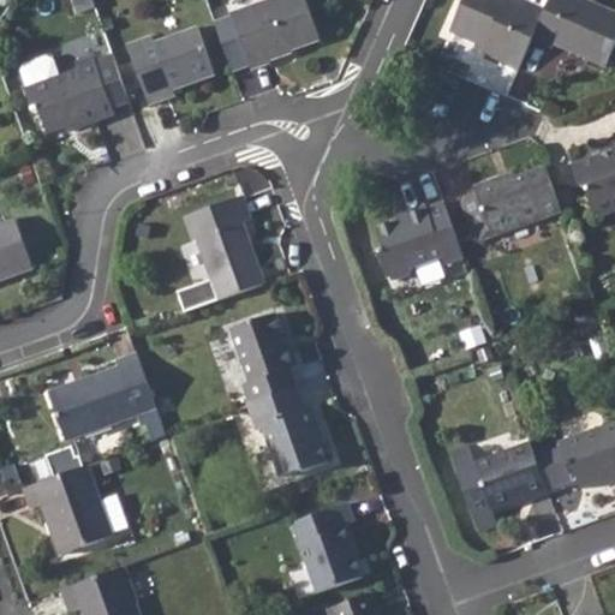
[(93,0),(72,0),(78,15),(96,7),(93,0)]
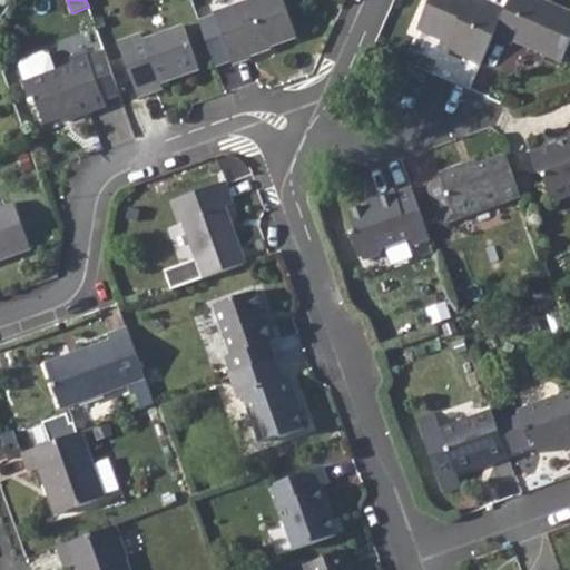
[(283,0),(257,0),(215,15),(215,18),(200,22),(216,65),(231,59),(233,65),(251,59),(249,52),(296,37),(283,0)]
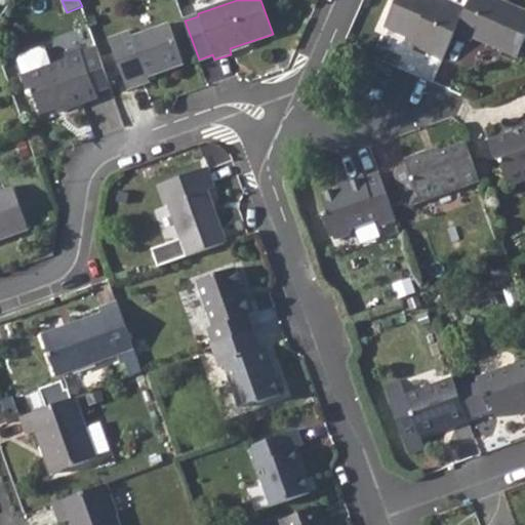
[(427,53),(443,61),(454,36),(466,10),(441,0),(396,0),(385,29),(413,42),(412,45),(428,52),(427,53)]
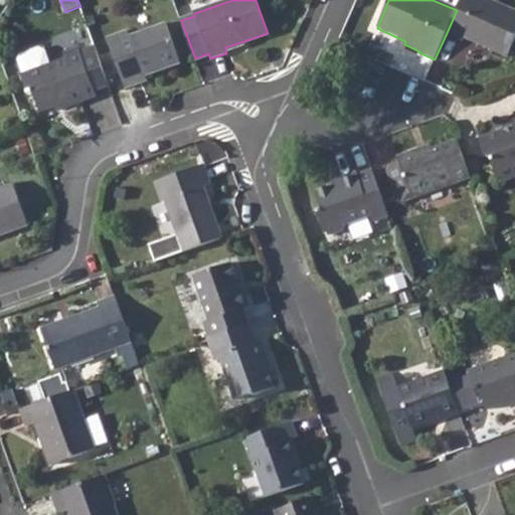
[(461,0),(457,10),(446,35),(462,41),(464,38),(507,57),(514,38),(514,11),(488,0),(461,0)]
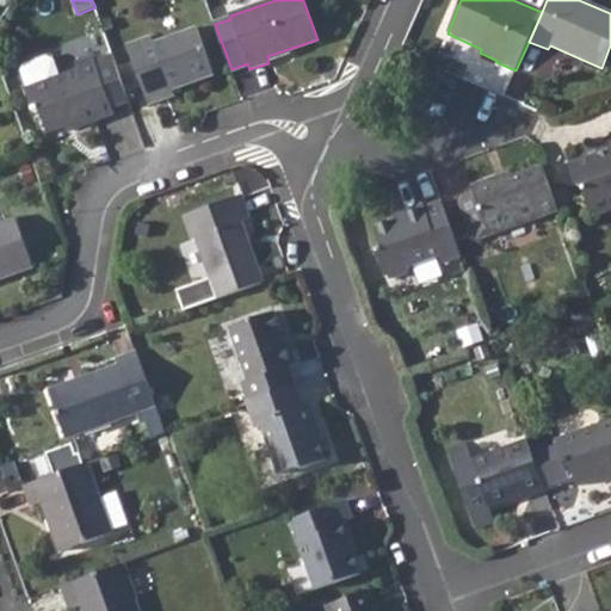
[(154,39),(129,48),(149,106),(177,98),(174,91),(216,76),(199,31),(156,45),(154,39)]
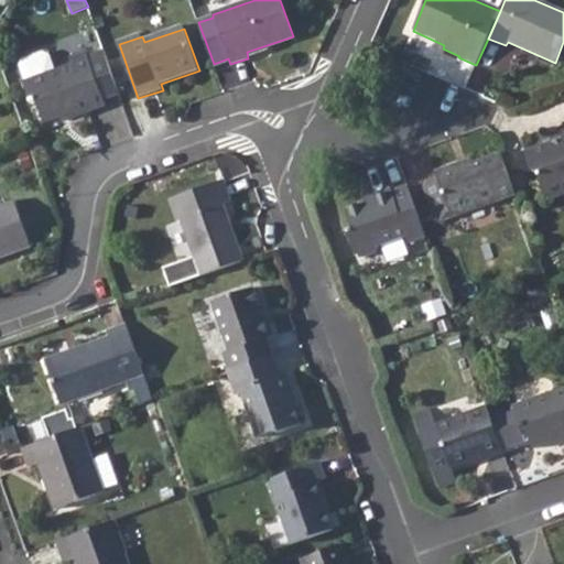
[(44,122),(58,118),(69,114),(73,119),(106,107),(104,102),(120,97),(105,54),(88,60),(86,55),(69,61),(73,67),(53,74),(47,58),(42,56),(22,63),(20,68),(25,84),(23,85),(31,105),(36,102),(44,122)]
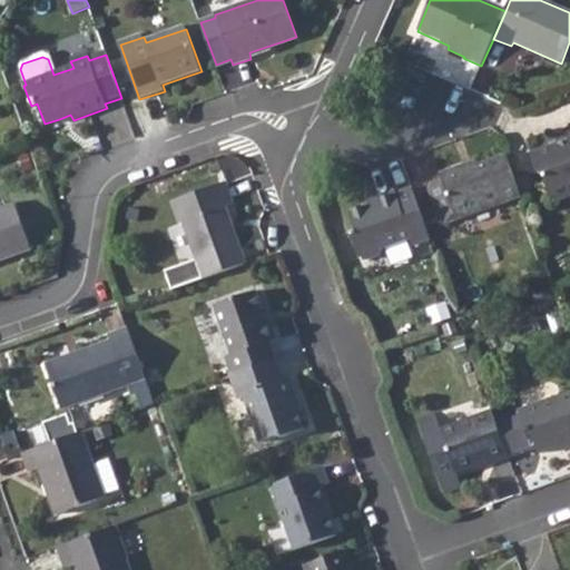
[(70,115),(59,119),(61,125),(74,120),(70,115)]
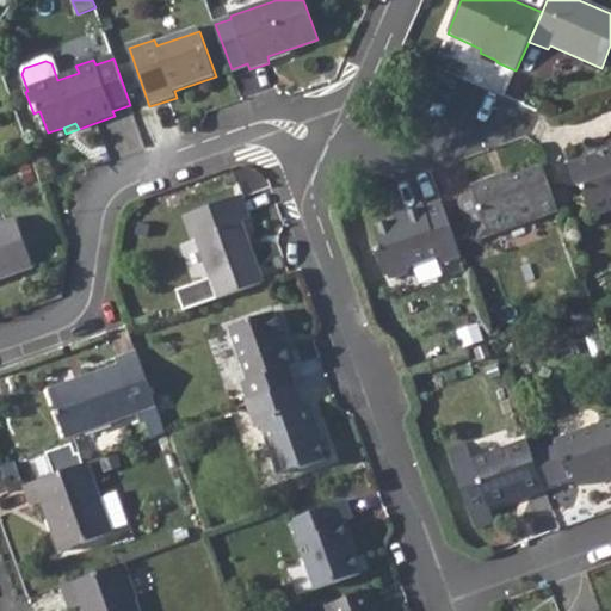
[(610,144),(608,147),(609,152),(568,166),(574,184),(581,186),(590,209),(598,214),(610,208),(610,144)]
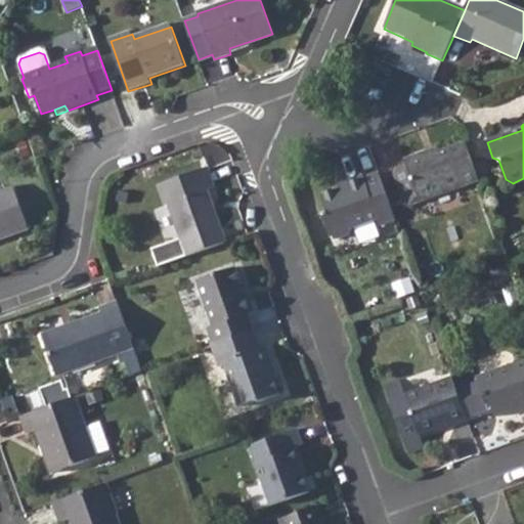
[(478,179),(465,142),(436,154),(426,157),(424,153),(404,160),(405,165),(398,168),(395,174),(405,201),(411,204),(478,179)]
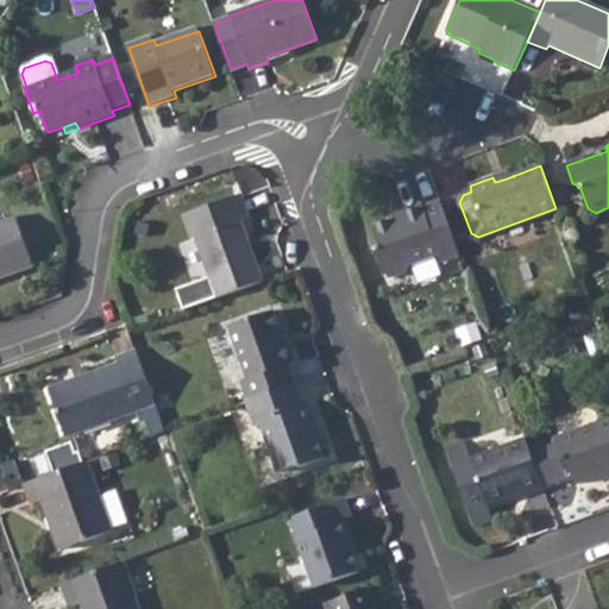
[(217,299),(263,282),(242,223),(251,219),(243,195),(183,218),(192,242),(195,239),(209,278),(176,290),(184,312),(217,299)]
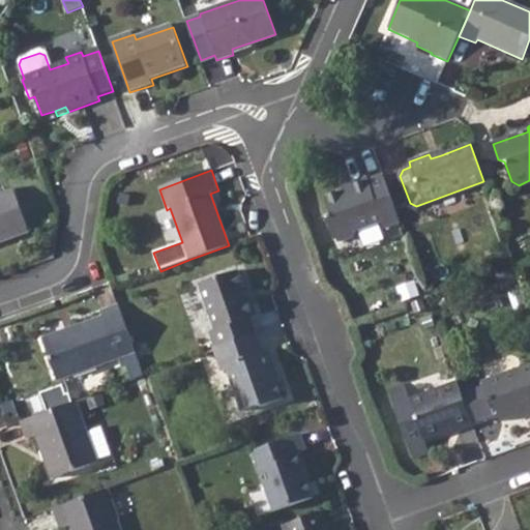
[(399,221),(382,175),(366,180),(364,177),(348,182),(348,187),(323,196),(329,213),(325,215),(331,237),(337,241),(348,238),(352,229),(377,221),(381,228),(399,221)]
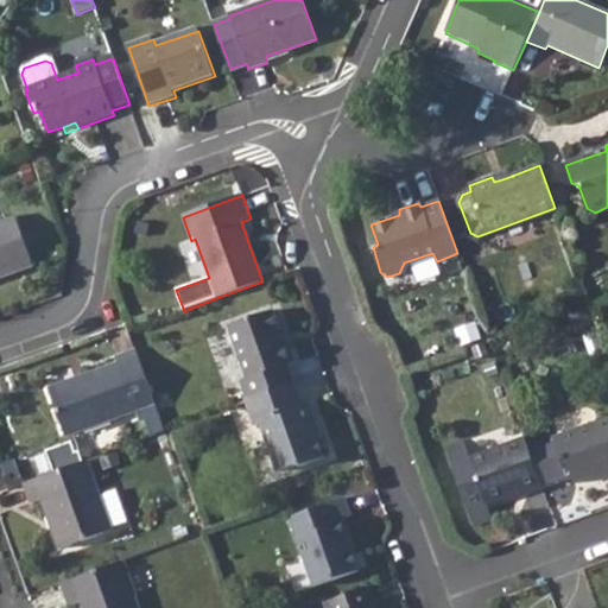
[(16,217),(0,222),(0,279),(33,267),(16,217)]
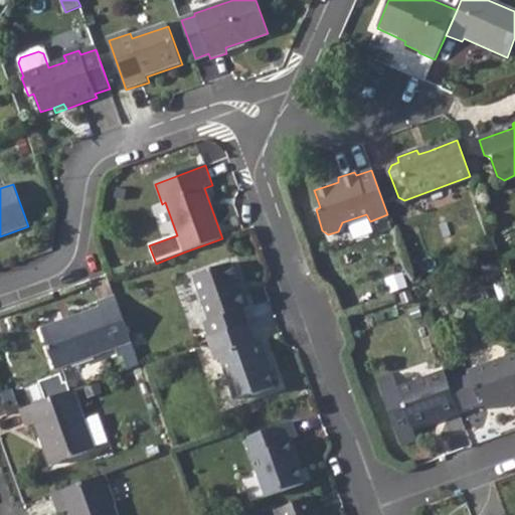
[(205,321),(210,338),(247,325),(242,308),(248,306),(242,288),(238,290),(229,265),(195,277),(210,320),(205,321)]
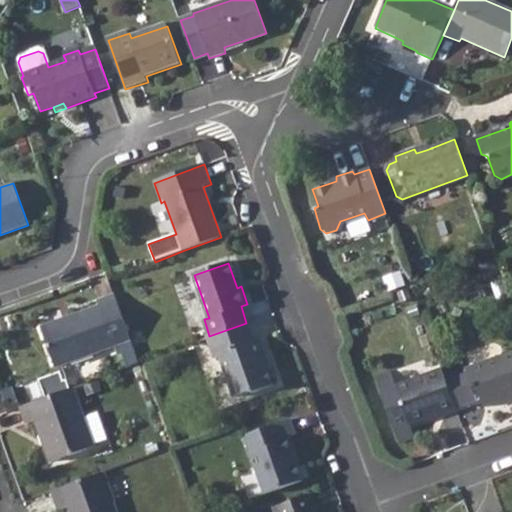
[(131,339),(115,294),(99,300),(101,306),(43,326),(57,364),(131,339)]
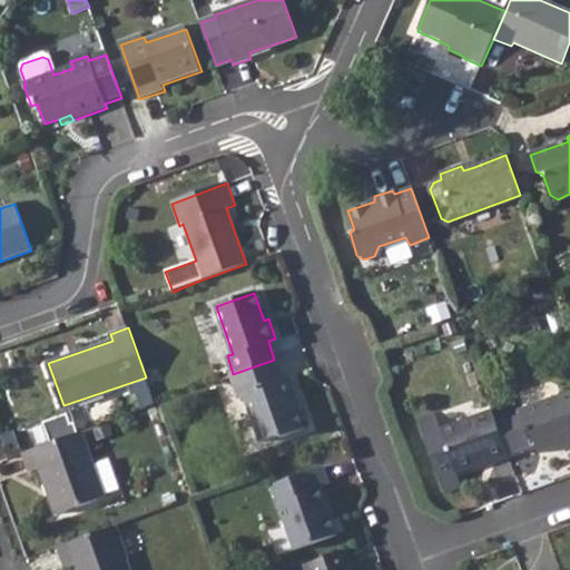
[(233,374),(229,376),(237,400),(243,397),(257,441),(277,434),(278,439),(302,431),(295,412),(291,399),(296,396),(288,374),(283,376),(276,359),(274,360),(233,374)]
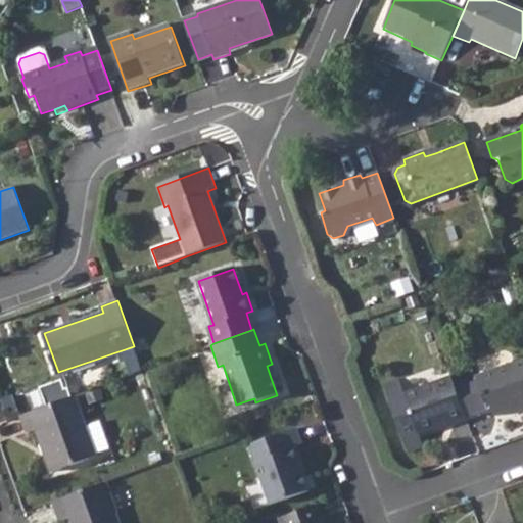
[(492,416),(510,410),(521,406),(522,410),(522,360),(473,378),(477,387),(457,394),(465,418),(490,409),(492,416)]
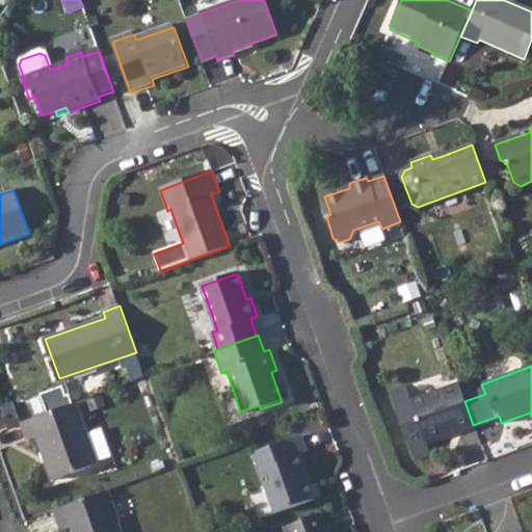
[(276,370),(271,372),(275,384),(282,381),(276,370)]
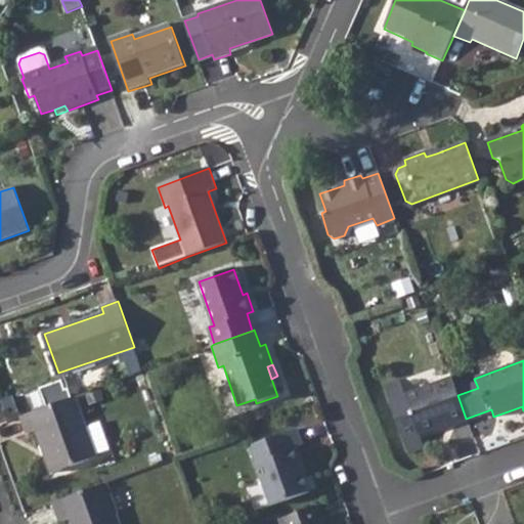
[(457,395),(451,379),(405,395),(399,381),(384,387),(408,453),(424,448),(419,435),(449,424),(450,428),(468,422),(466,419),(457,395)]
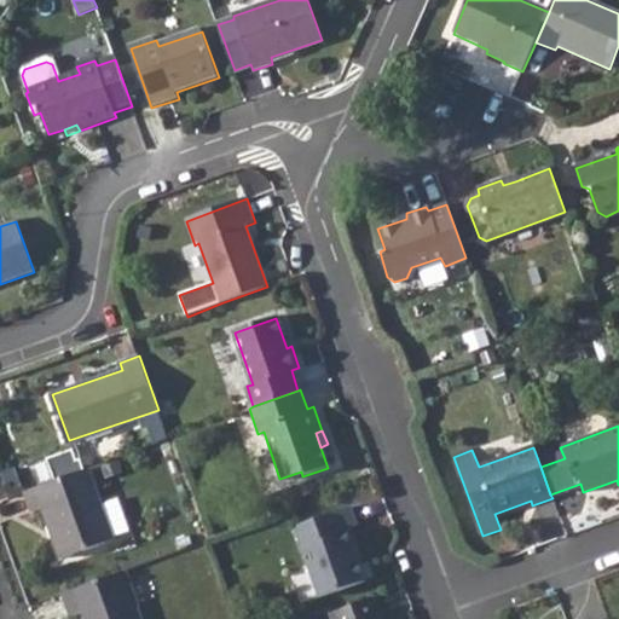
[(87,468),(25,490),(33,508),(45,504),(64,556),(113,538),(111,536),(128,530),(117,498),(100,504),(87,468)]
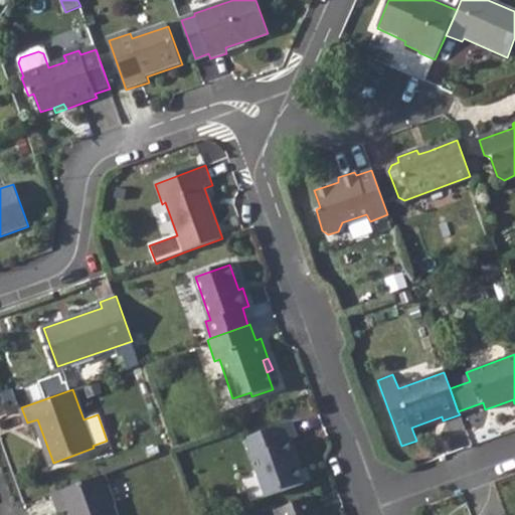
[(514,403),(513,399),(502,403),(504,408),(514,404),(514,403)]
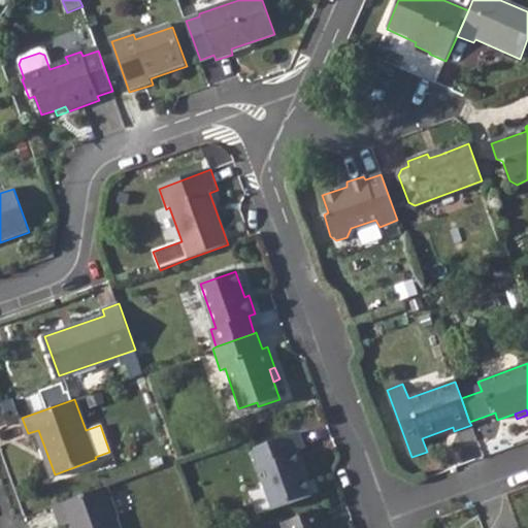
[(286,438),(250,451),(271,510),(308,497),(298,469),(303,467),(297,451),(291,452),(286,438)]
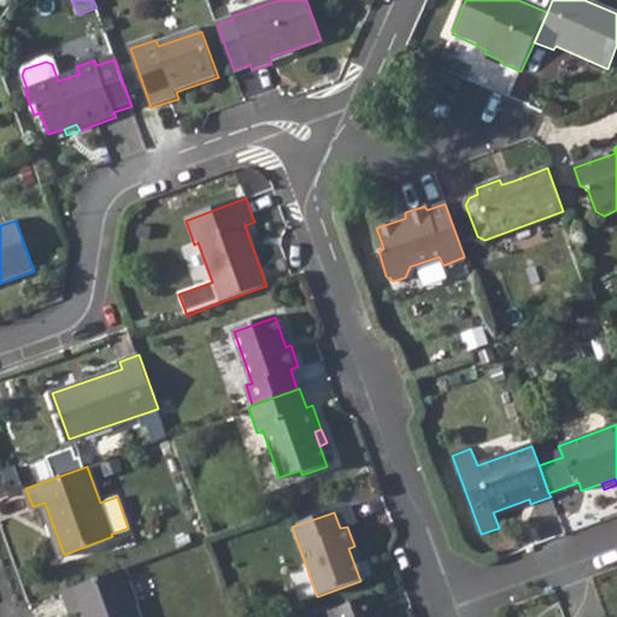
[(140,616),(122,569),(62,589),(71,612),(82,607),(86,616),(140,616)]
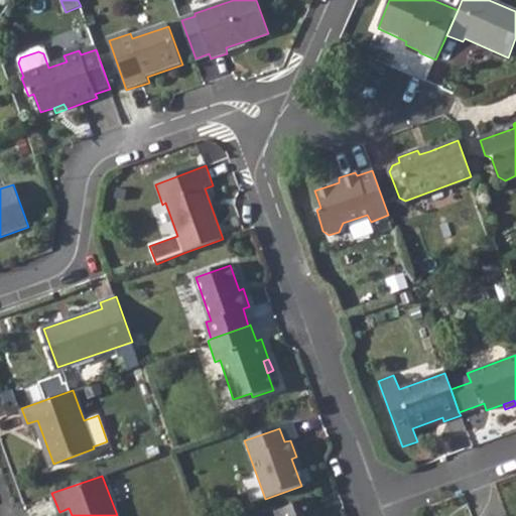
[(312,498),(275,510),(276,515),(315,515),(318,515),(312,498)]
